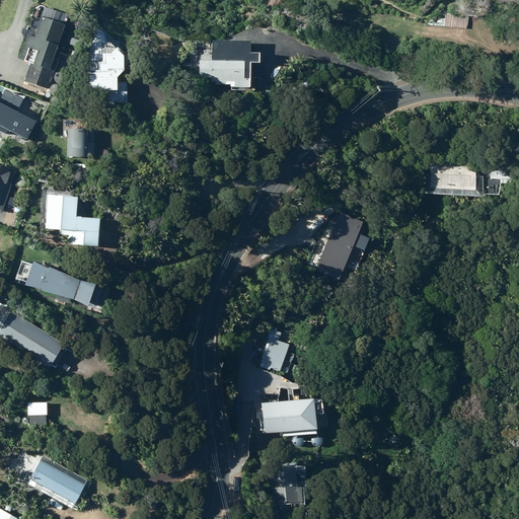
[(428,24),(466,28),(468,16),(436,13),(428,24)]
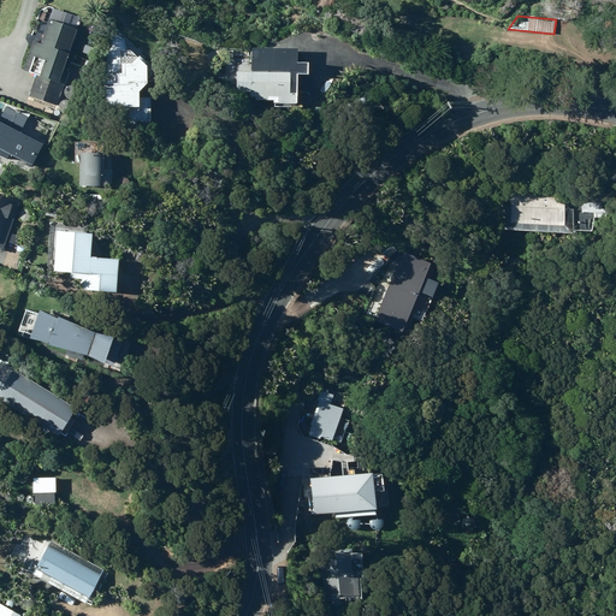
[(77,29),(49,19),(41,43),(34,41),(23,70),(29,72),(35,57),(45,60),(40,76),(37,75),(29,95),(57,106),(65,84),(58,82),(77,29)]
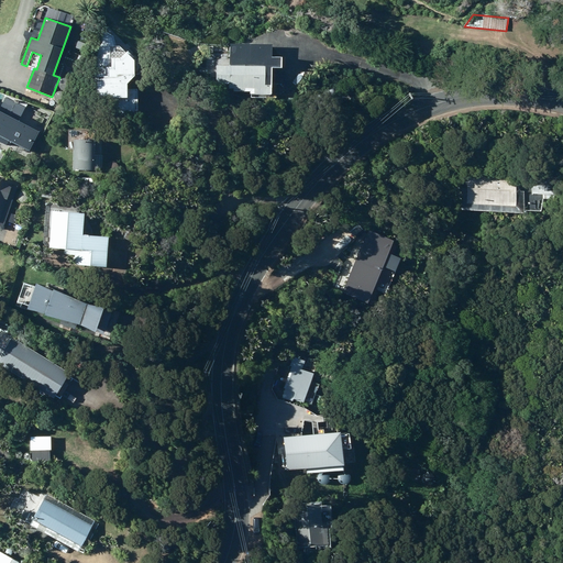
[(96,55),(95,98),(110,98),(110,116),(136,117),(138,90),(127,89),(128,84),(133,77),(134,61),(120,46),(116,46),(112,35),(103,30),(96,55)]
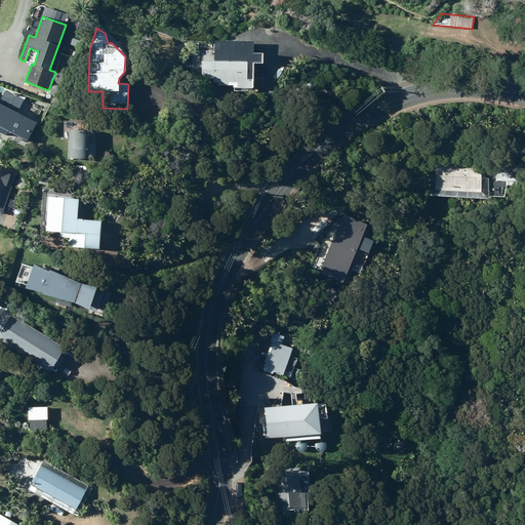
[(253,42),(215,41),(214,56),(205,55),(205,62),(202,62),(202,78),(215,78),(215,83),(234,83),(234,88),(252,88),(253,64),(261,64),(263,53),(253,53),(253,42)]
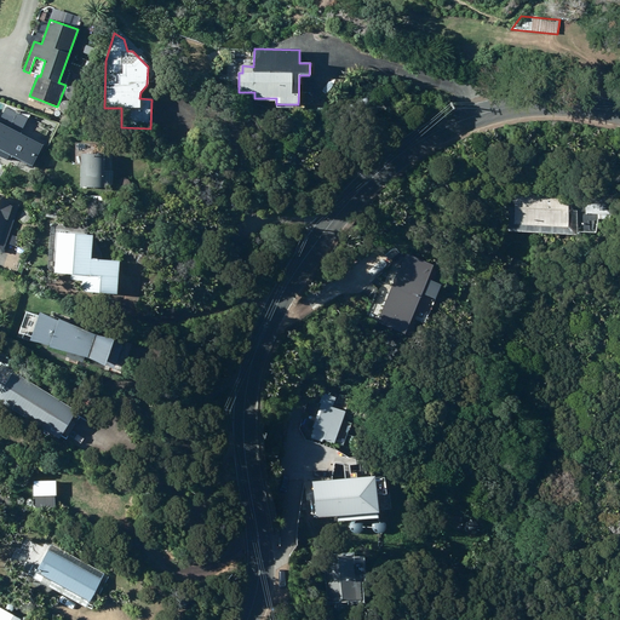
[(32,167),(42,145),(19,133),(28,119),(4,105),(0,113),(0,158),(6,161),(10,155),(32,167)]
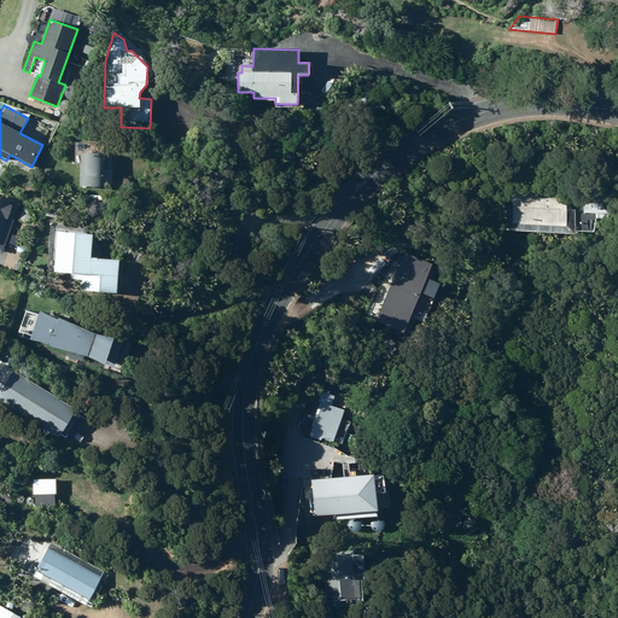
[(80,187),(104,187),(104,153),(81,153),(80,187)]
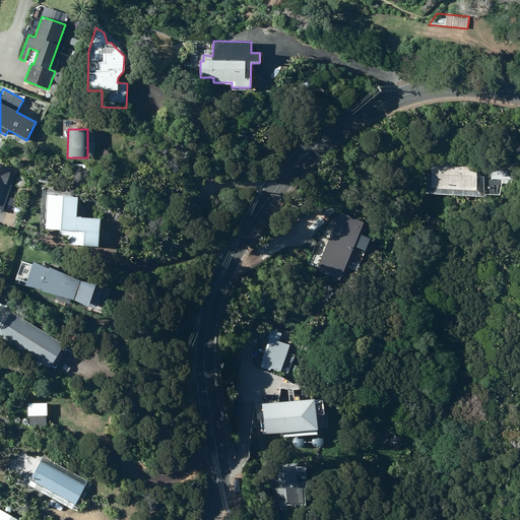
[(41,138),(37,145),(43,147),(46,140),(41,138)]
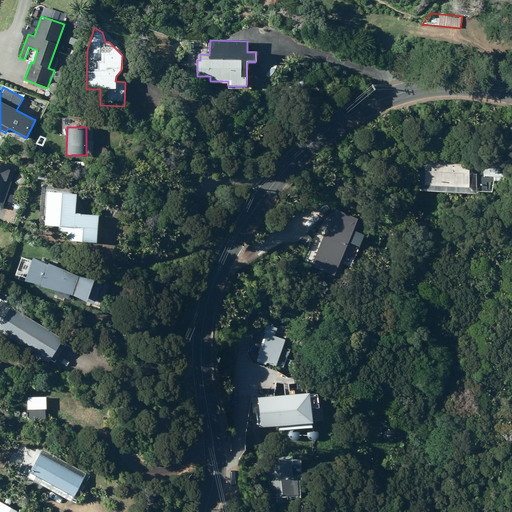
[(426,158),(424,185),(469,188),(471,160),(426,158)]
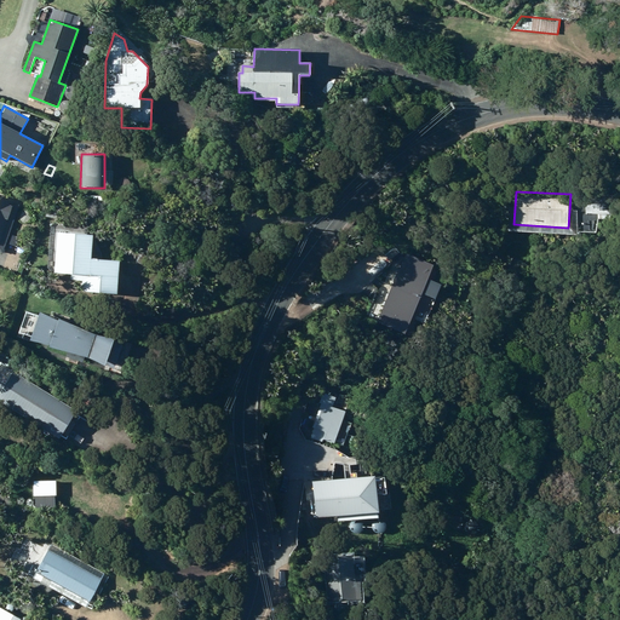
[(0,252),(3,253),(19,205),(0,197),(0,252)]
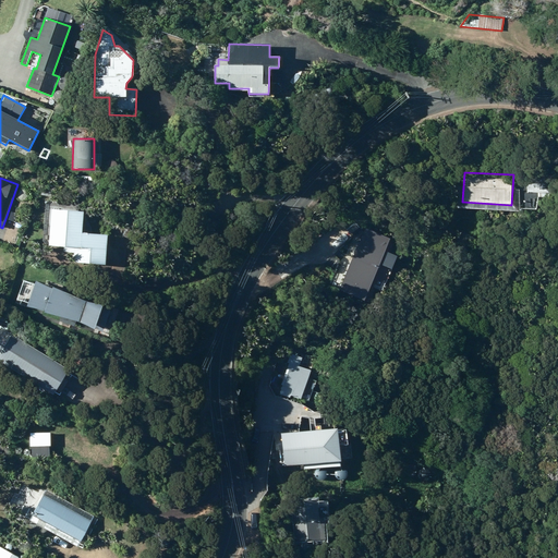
[(40,195),(51,196),(52,187),(41,186),(40,195)]
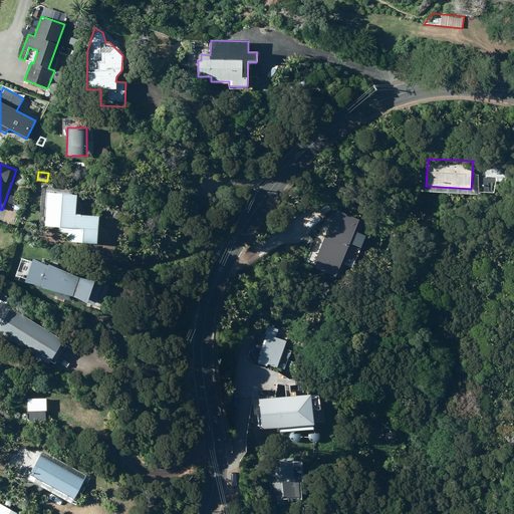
[(96,244),(99,217),(75,215),(76,195),(47,193),(44,227),(69,229),(67,242),(96,244)]
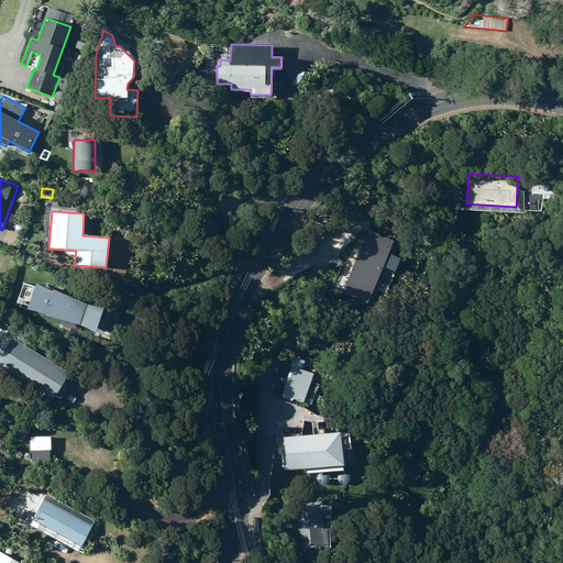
[(11,213),(8,222),(14,224),(17,216),(11,213)]
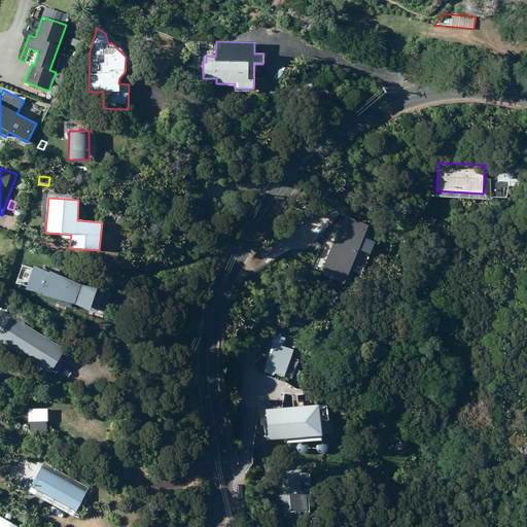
[(331,276),(354,285),(379,224),(356,215),(331,276)]
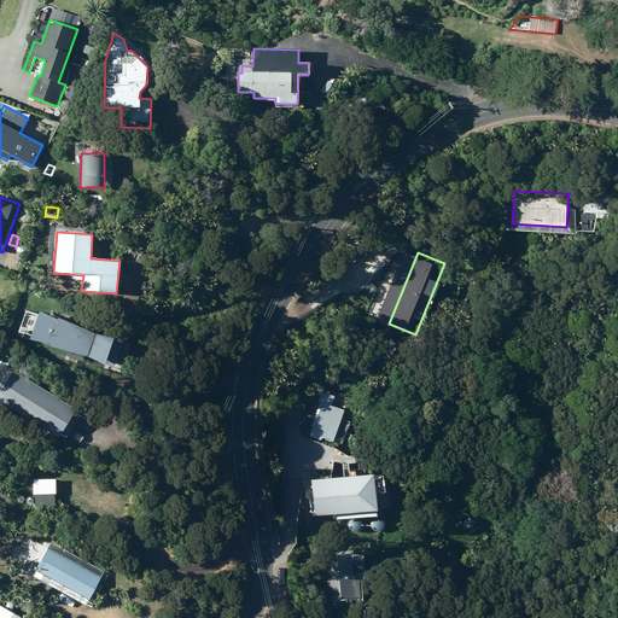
[(34,344),(115,375),(124,349),(44,319),(34,344)]
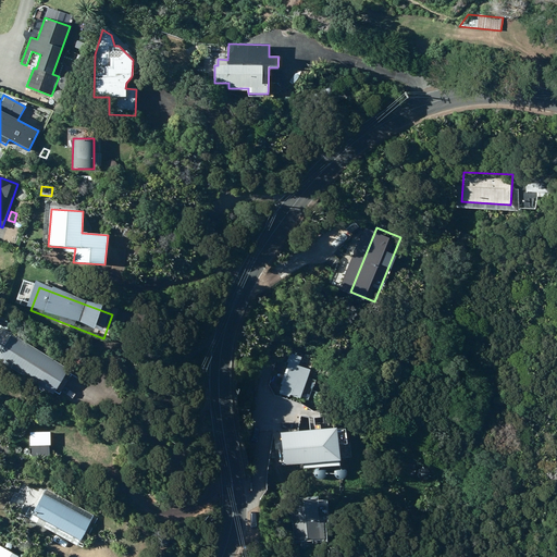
[(65,372),(46,360),(14,341),(0,362),(0,366),(31,385),(50,397),(65,372)]
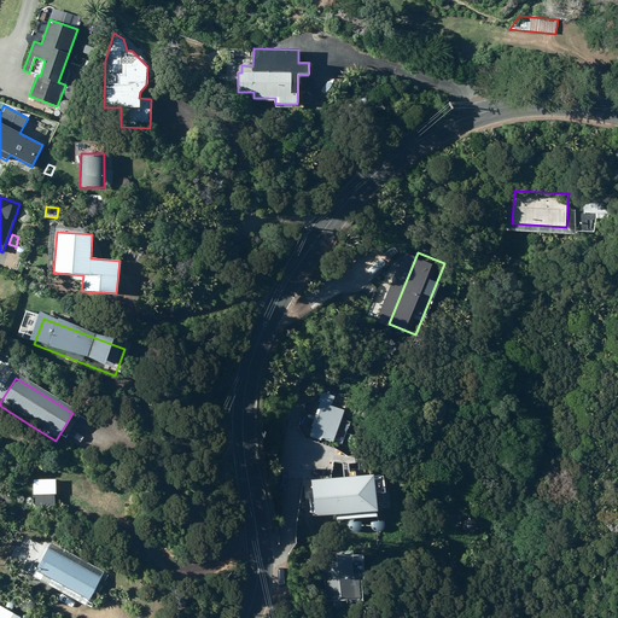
[(334,396),(321,391),(309,426),(314,427),(310,437),(321,441),(322,438),(333,442),(344,410),(331,406),(334,396)]
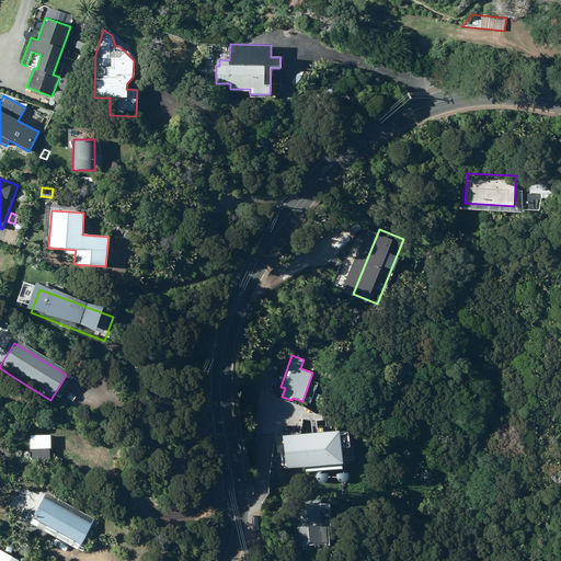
[(288,436),(293,472),(354,465),(350,428),(288,436)]
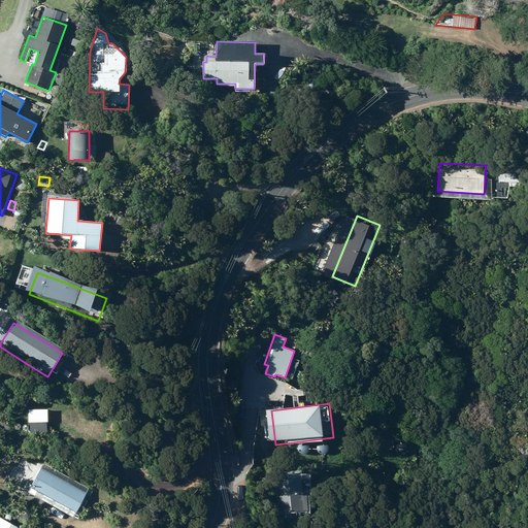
[(5,431),(31,433),(32,424),(5,422),(5,431)]
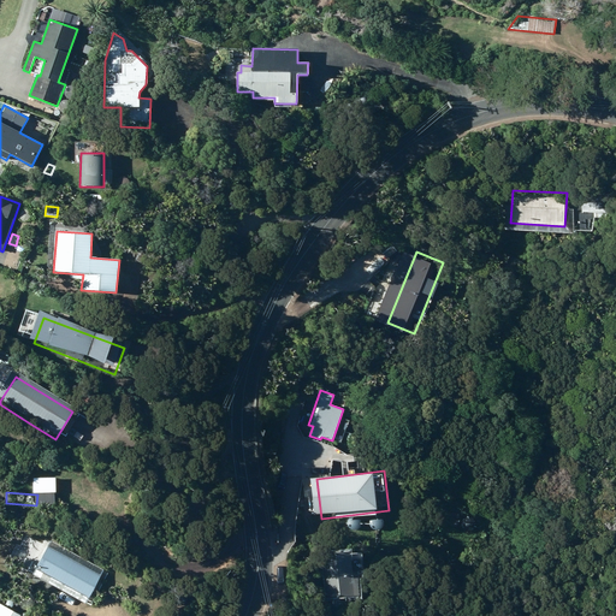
[(86,604),(104,570),(51,540),(37,564),(41,567),(42,574),(41,579),(86,604)]
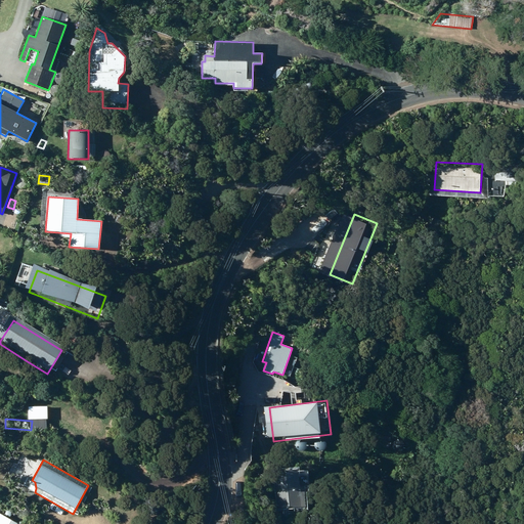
[(276,509),(305,507),(304,492),(299,492),(297,470),(273,472),(276,509)]
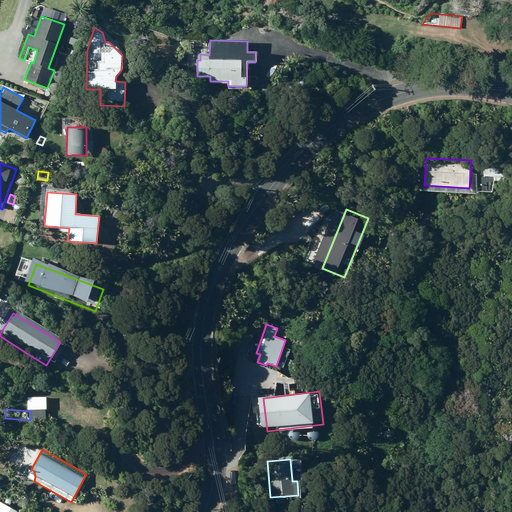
[(16,511),(0,502),(0,511),(16,511)]
